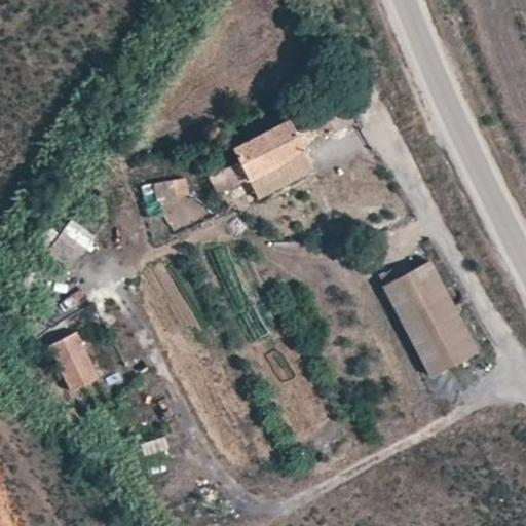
[(211,163),(223,191),(280,163),(318,135),(303,116),(289,124),(287,120),(211,163)]
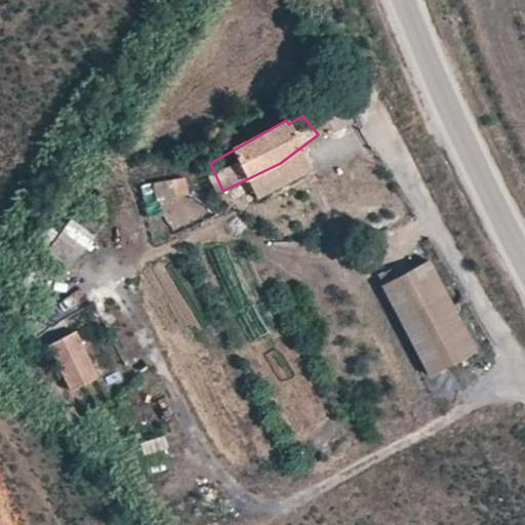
[(155,201),(189,197),(187,178),(153,182),(155,201)]
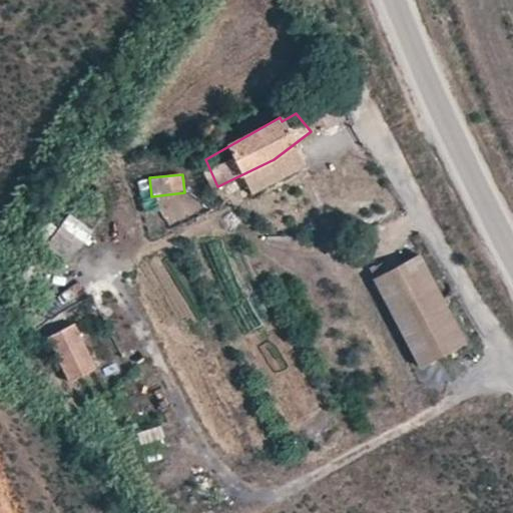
[(49,241),(74,260),(94,231),(68,214),(49,241)]
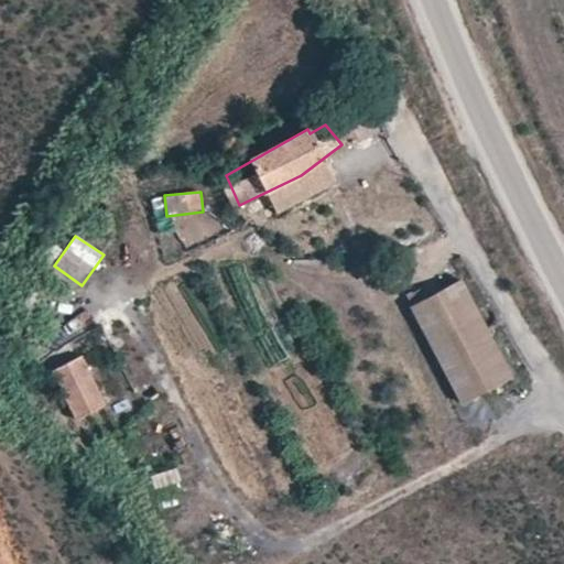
[(511,377),(459,279),(411,305),(462,403),(511,377)]
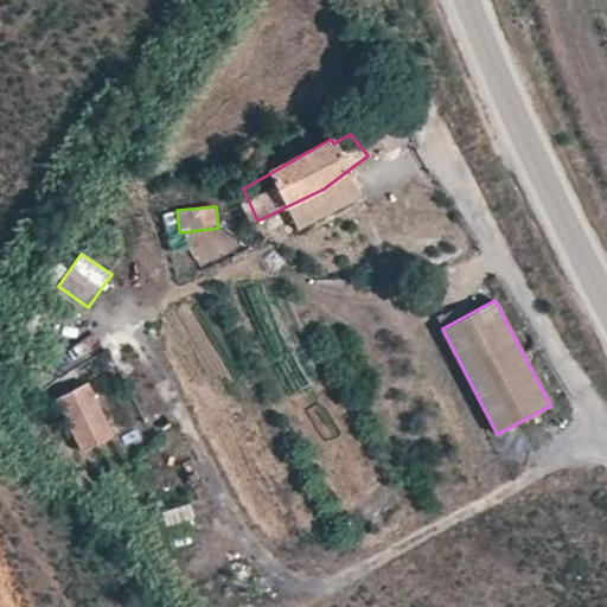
[(56,398),(82,451),(114,435),(88,383),(56,398)]
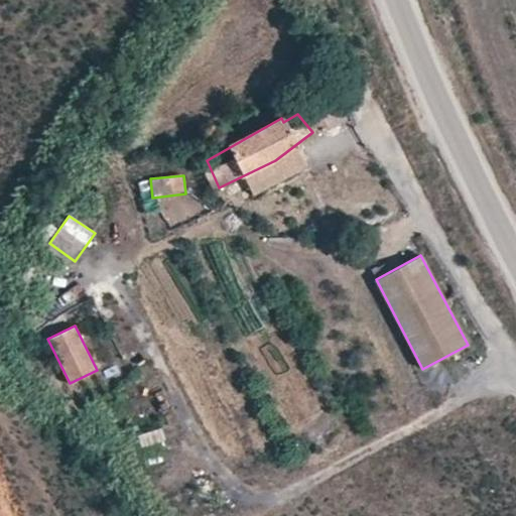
[(141,445),(164,441),(162,429),(139,434),(141,445)]
